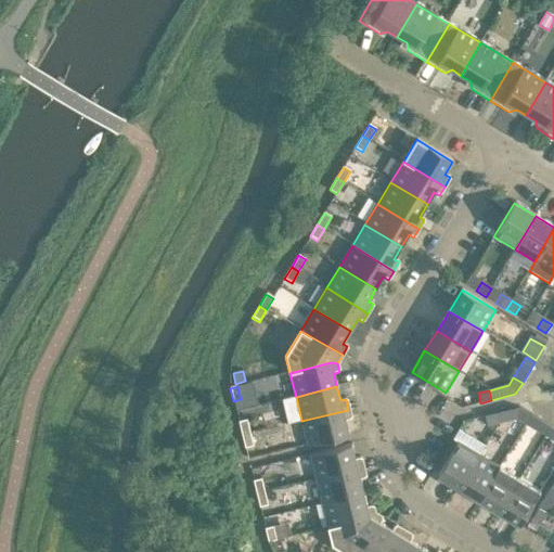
[(345,421),(350,420),(348,410),(301,421),(308,446),(349,435),(345,421)]
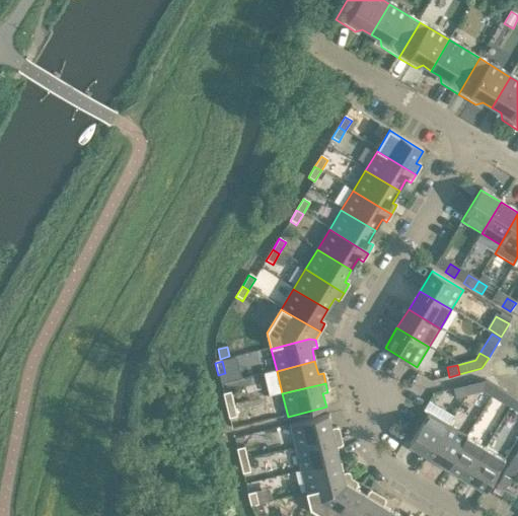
[(475,394),(473,384),(463,387),(465,396),(475,394)]
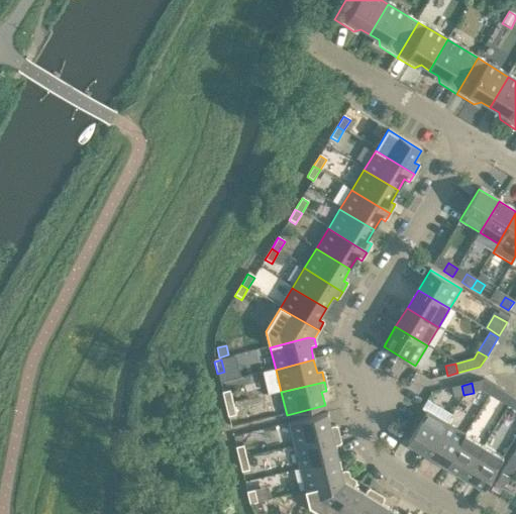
[(451,388),(453,398),(463,395),(461,386),(451,388)]
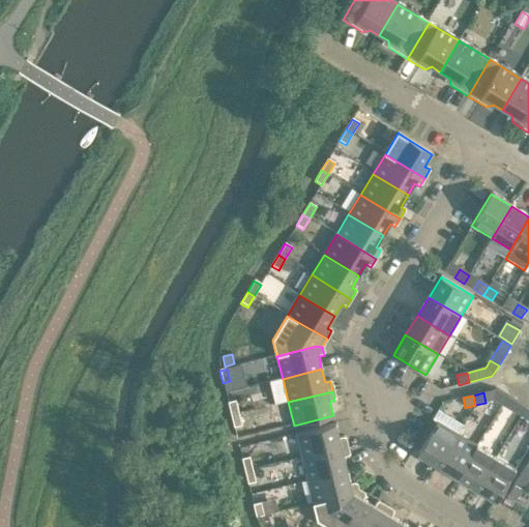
[(507,397),(502,406),(511,411),(517,403),(507,397)]
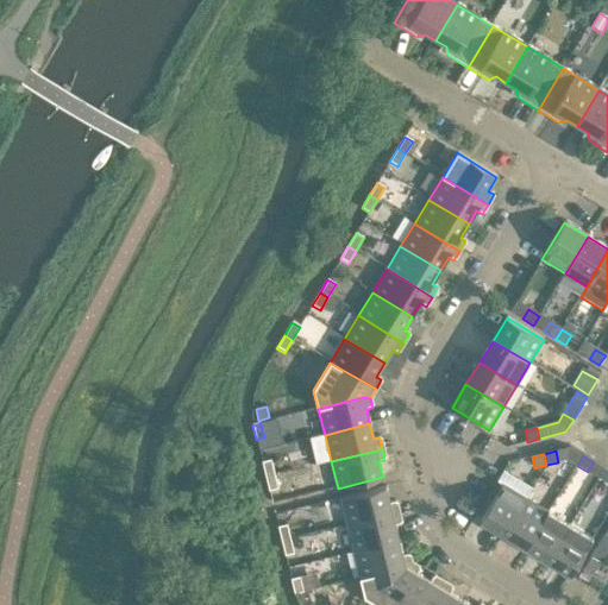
[(270,460),(262,462),(265,477),(274,476),(270,460)]
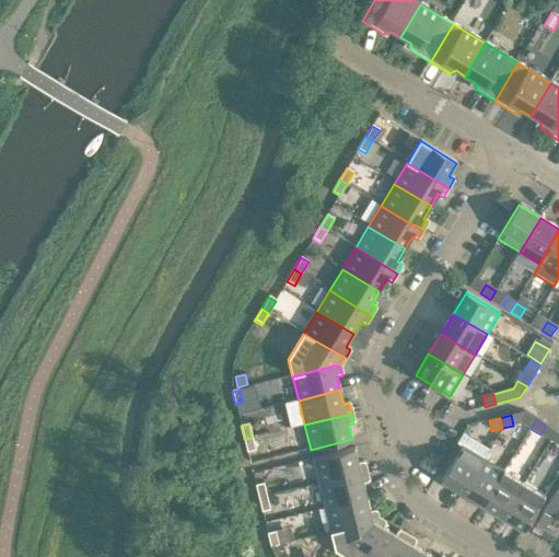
[(546,426),(540,434),(550,441),(556,431),(546,426)]
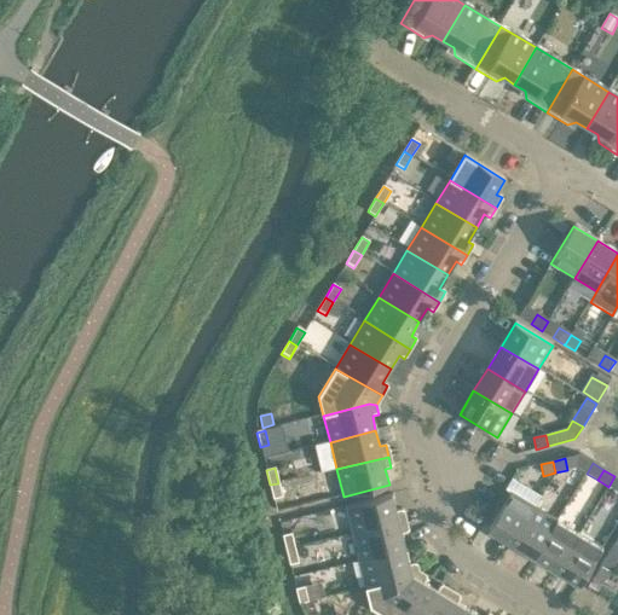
[(273,500),(282,498),(278,483),(270,485),(273,500)]
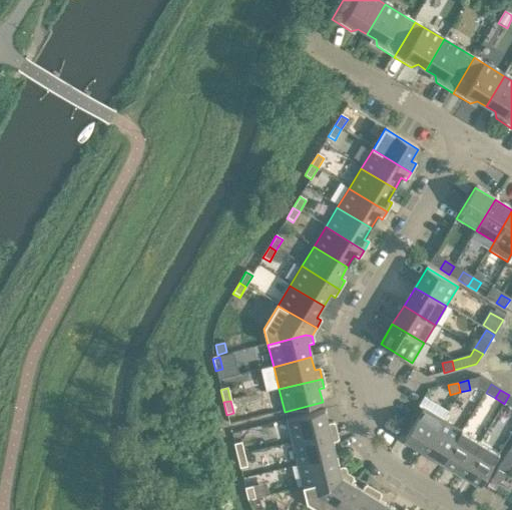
[(423,409),(404,440),(424,452),(443,421),(423,409)]
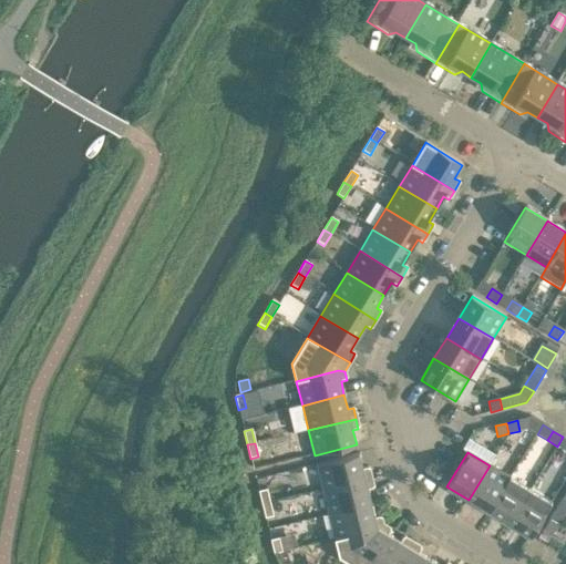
[(368,469),(362,470),(359,454),(317,465),(322,490),(371,479),(368,469)]
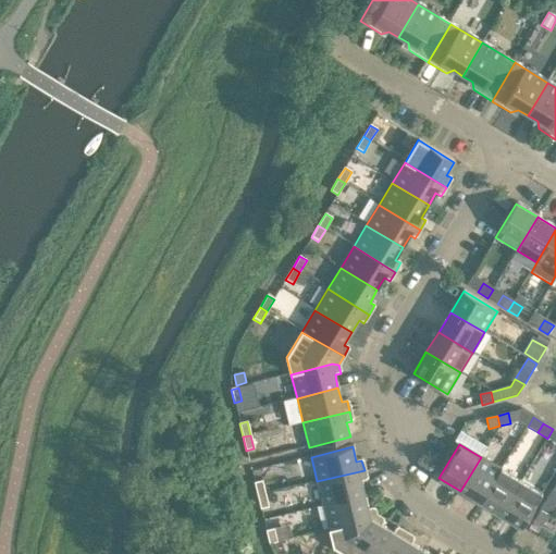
[(481,457),(460,491),(480,503),(501,469),(481,457)]
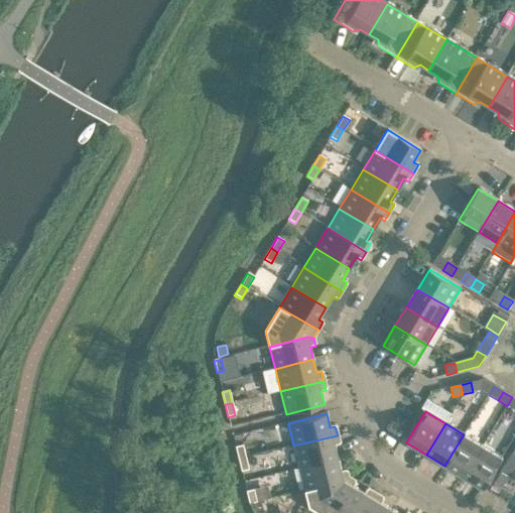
[(464,434),(444,466),(464,478),(483,445),(464,434)]
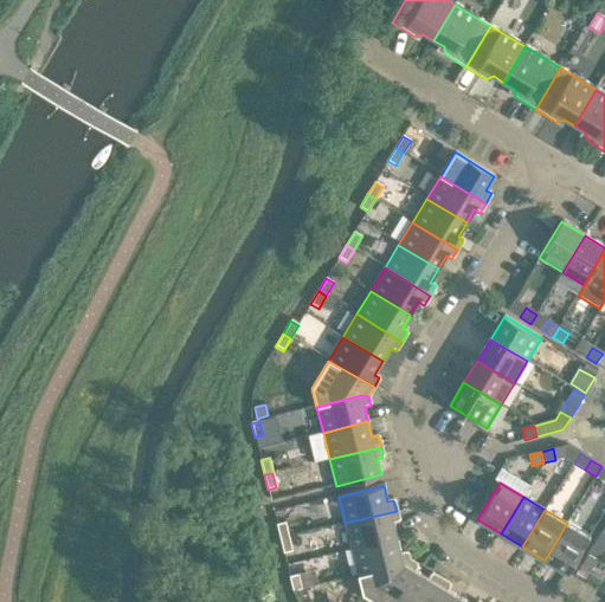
[(393,524),(399,522),(397,511),(345,523),(352,549),(397,538),(393,524)]
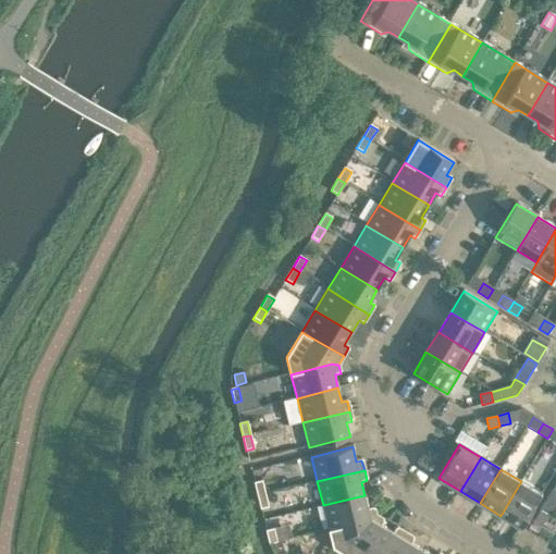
[(262,481),(254,482),(257,496),(264,494),(262,481)]
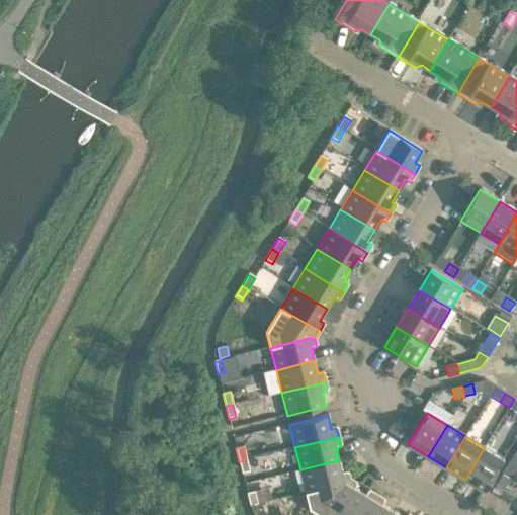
[(485,491),(504,459),(485,447),(465,480),(485,491)]
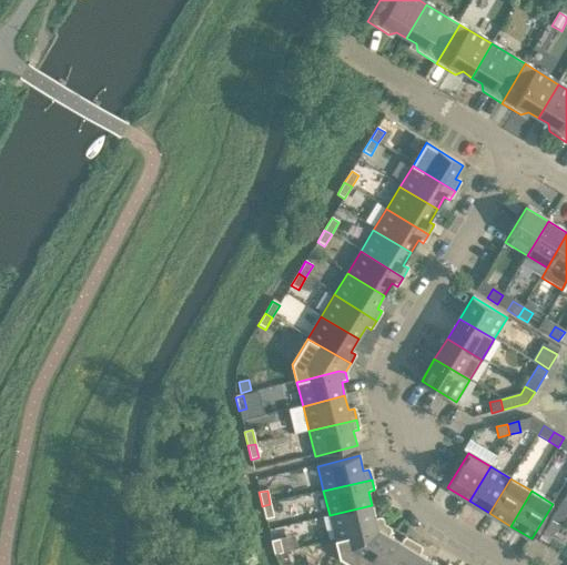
[(557,510),(566,515),(566,513),(566,502),(563,500),(557,510)]
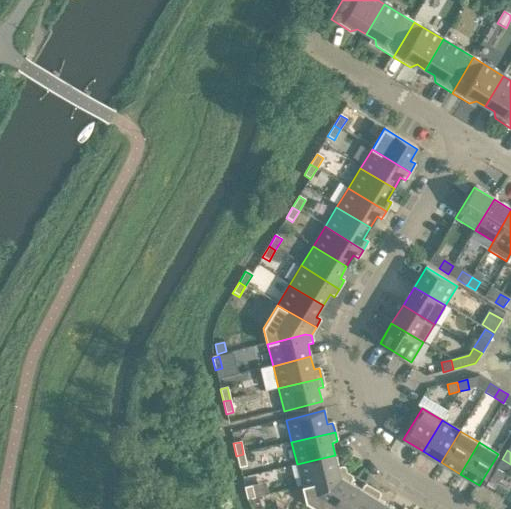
[(239,468),(246,466),(243,454),(236,456),(239,468)]
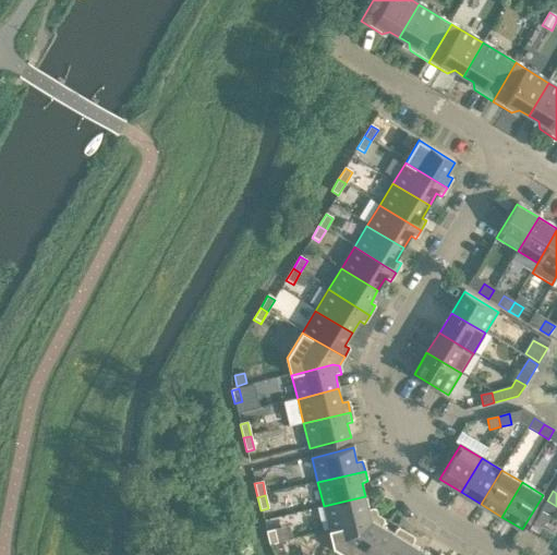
[(376,517),(374,509),(368,510),(365,496),(324,506),(329,531),(372,520),(376,517)]
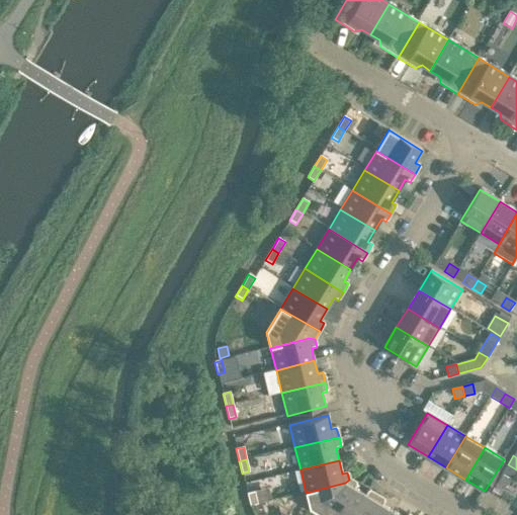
[(502,475),(497,484),(505,489),(510,480),(502,475)]
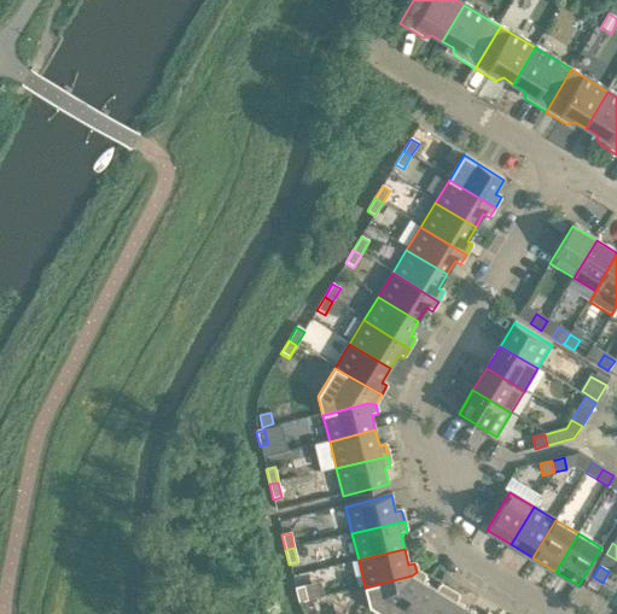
[(403,613),(423,584),(426,578),(417,572),(412,576),(365,588),(370,607),(380,613),(403,613)]
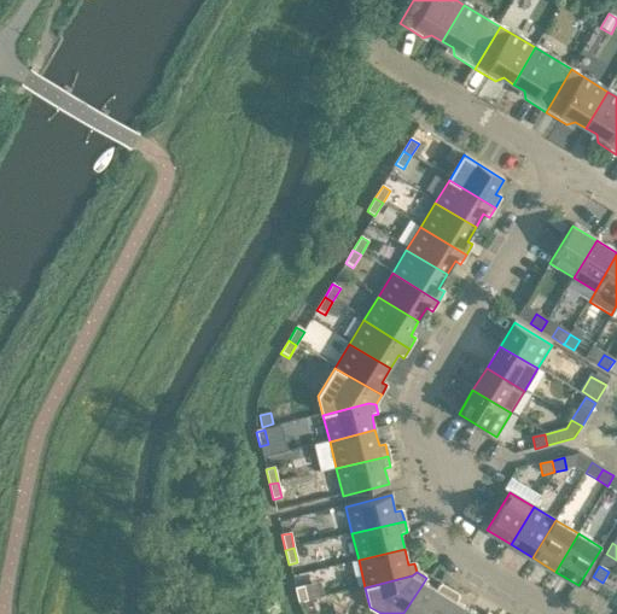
[(440,586),(436,591),(423,584),(403,613),(436,613),(449,592),(440,586)]
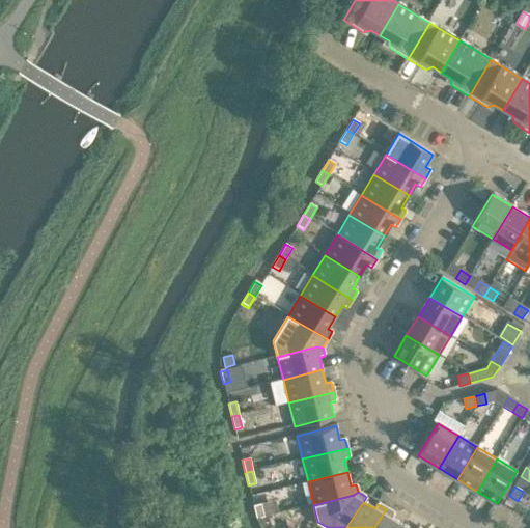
[(256,519),(263,517),(260,504),(253,506),(256,519)]
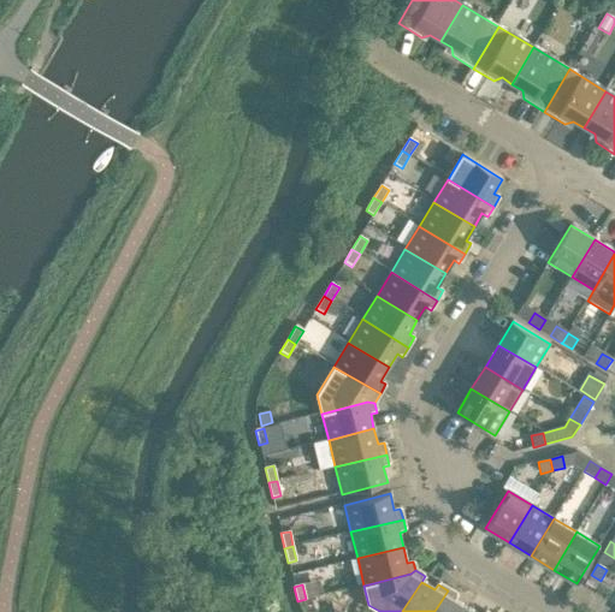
[(455,601),(457,596),(448,590),(435,611),(467,611),(468,610),(455,601)]
